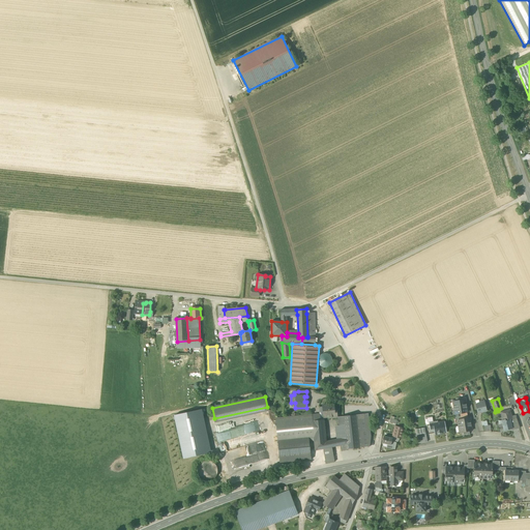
[(452,402),(453,408),(467,406),(466,400),(452,402)]
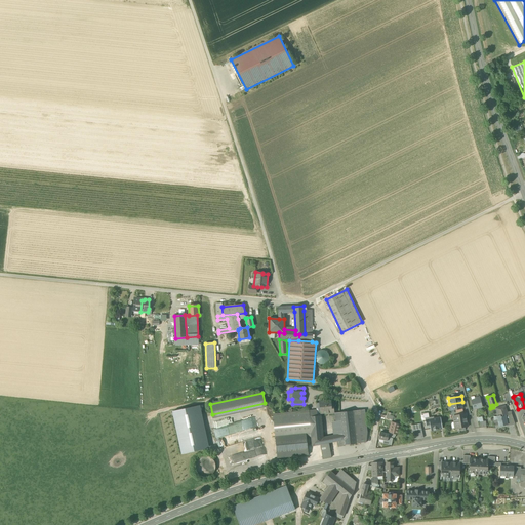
[(471,401),(473,409),(482,407),(480,399),(479,397),(475,398),(476,400),(471,401)]
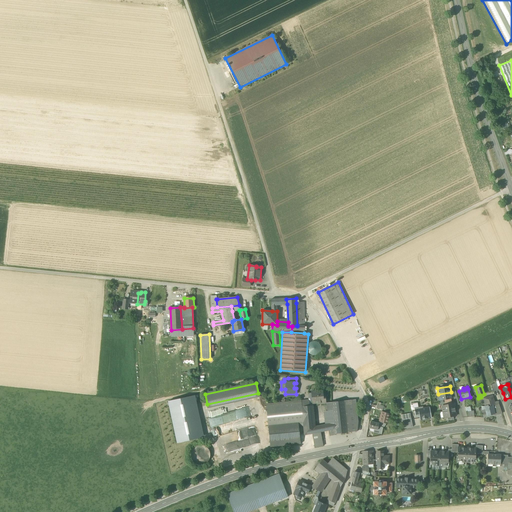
[(317,403),(317,404),(326,403),(325,395),(323,395),(322,391),(312,392),(313,404),(317,403)]
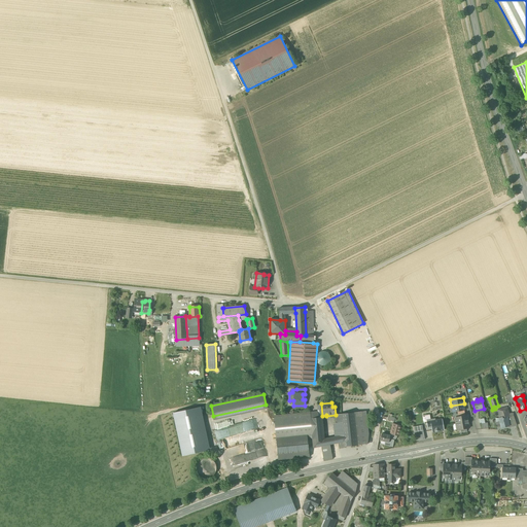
[(465,410),(464,403),(451,406),(452,412),(457,412),(464,410),(465,410)]
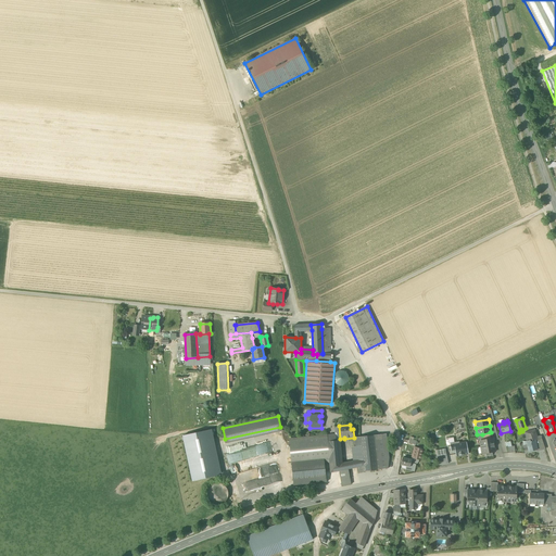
[(280,427),(225,439),(226,443),(281,431),(280,427)]
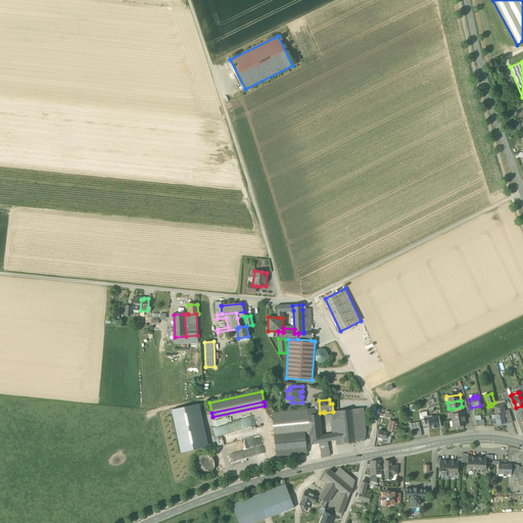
[(208,446),(199,405),(194,406),(203,447),(208,446)]
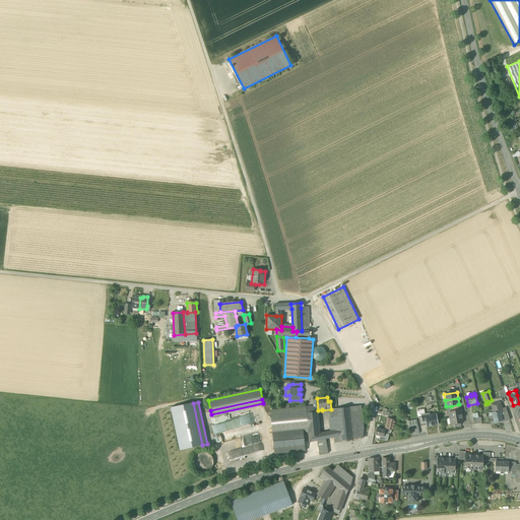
[(491,404),(493,412),(496,411),(496,413),(501,412),(503,411),(502,408),(500,402),(491,404)]
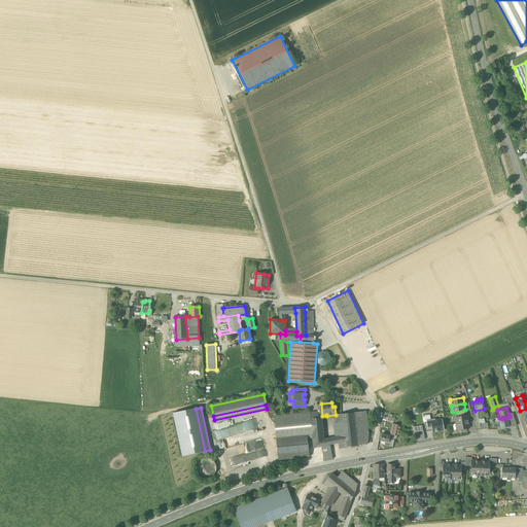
[(196,409),(173,413),(182,456),(205,451),(196,409)]
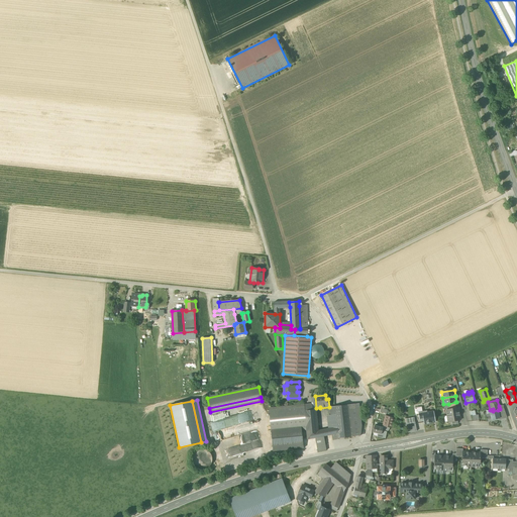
[(359,404),(347,405),(351,437),(360,436),(362,426),(359,404)]
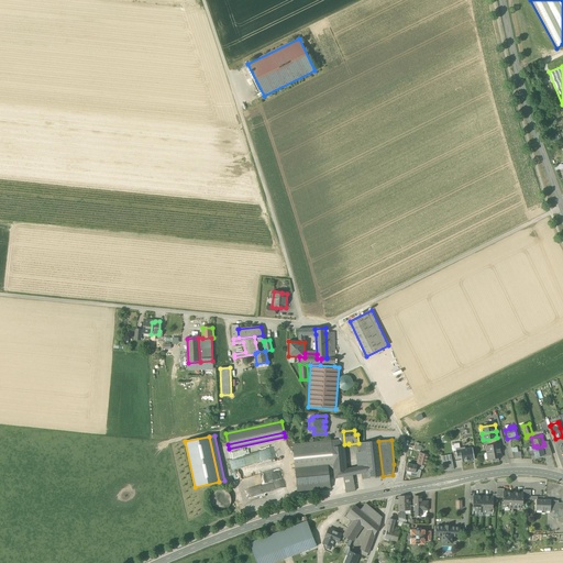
[(293,444),(296,472),(328,470),(333,468),(331,448),(332,448),(331,441),(293,444)]
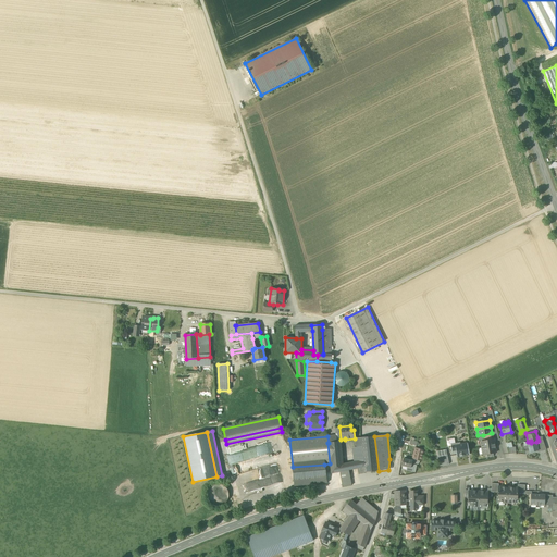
[(374,436),(361,437),(362,447),(364,467),(364,472),(366,472),(379,471),(374,436)]
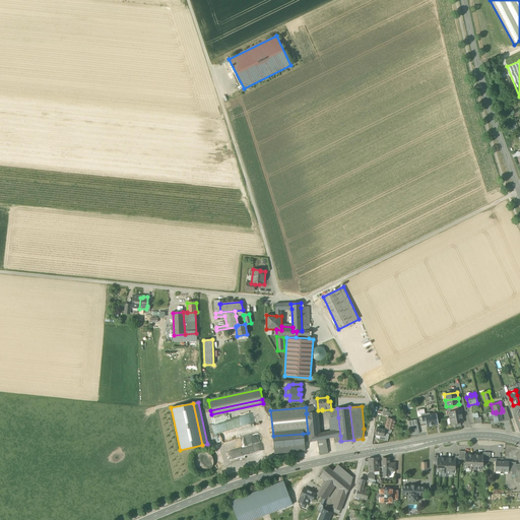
[(449,412),(450,418),(462,416),(461,410),(458,410),(452,411),(449,412)]
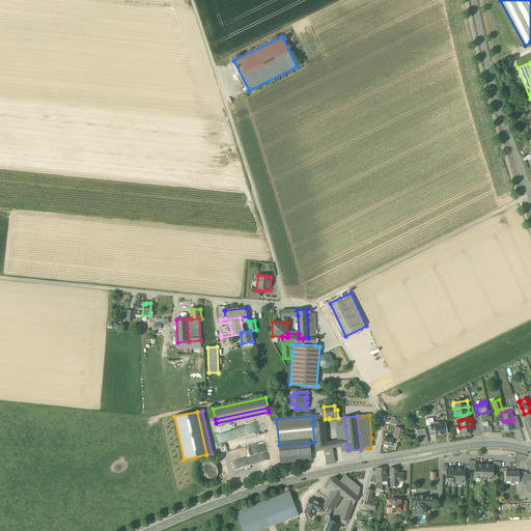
[(513,420),(511,421),(513,429),(512,429),(513,431),(521,429),(519,423),(518,419),(513,420)]
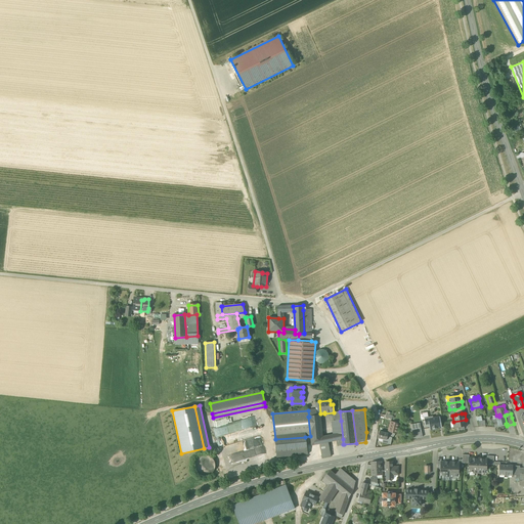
[(494,428),(506,424),(507,424),(505,416),(499,417),(499,415),(496,416),(495,416),(495,418),(496,420),(493,421),(494,428)]
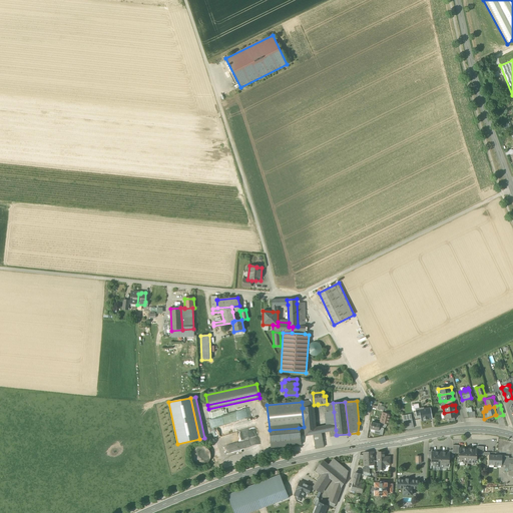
[(220,436),(225,453),(245,448),(243,441),(258,437),(257,432),(253,433),(251,427),(254,427),(249,407),(236,411),(236,407),(204,416),(205,419),(207,419),(213,438),(220,436)]
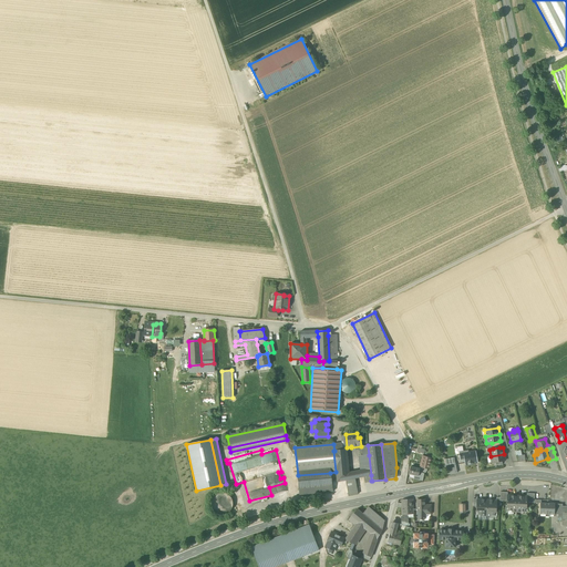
[(356,478),(357,477),(356,472),(349,473),(347,457),(347,450),(346,450),(343,450),(334,451),(333,451),(336,472),(337,482),(346,480),(356,478)]
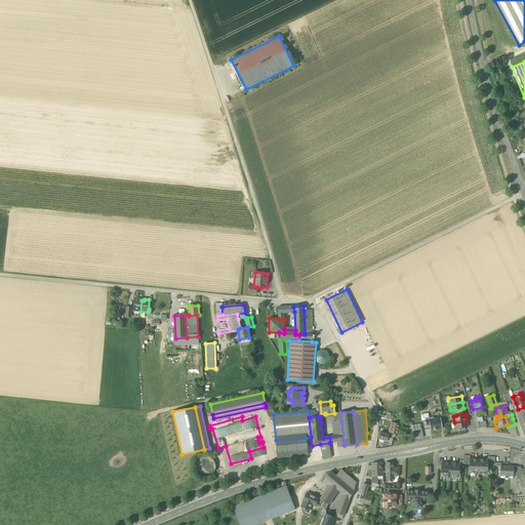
[(431,426),(432,431),(441,429),(442,429),(442,423),(441,418),(434,419),(433,417),(429,418),(429,420),(425,420),(425,422),(425,423),(426,423),(426,427),(431,426)]
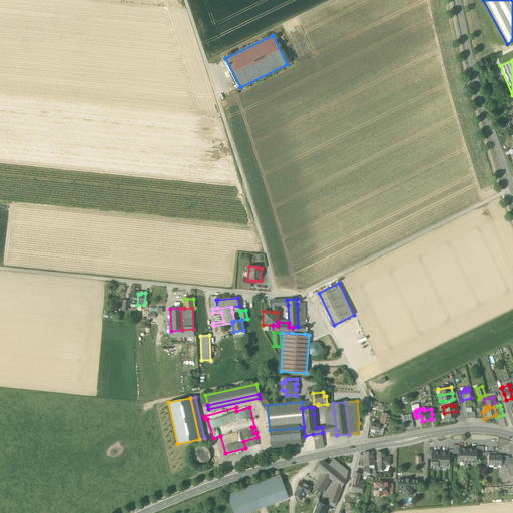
[(457,417),(456,411),(444,413),(445,419),(448,418),(454,417),(457,417)]
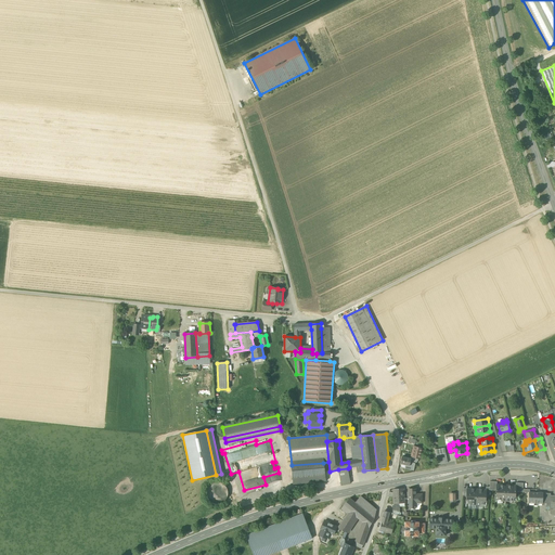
[(351,461),(353,467),(358,466),(363,465),(361,446),(356,446),(350,447),(352,461),(351,461)]
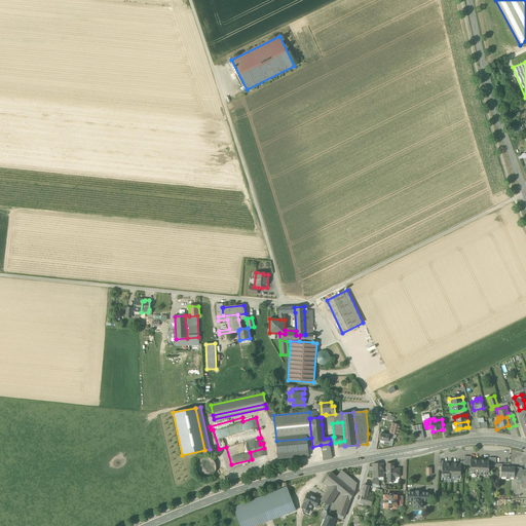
[(391,423),(389,436),(388,439),(393,440),(393,437),(392,437),(393,435),(397,436),(399,436),(401,425),(391,423)]
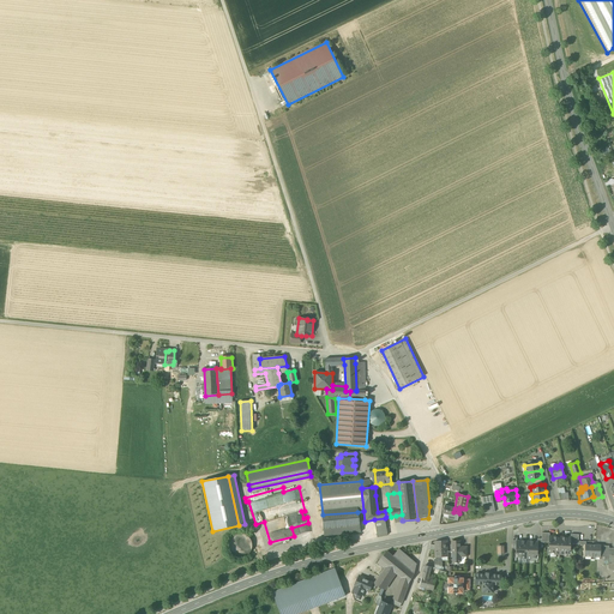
[(482,504),(485,515),(495,512),(493,501),(482,504)]
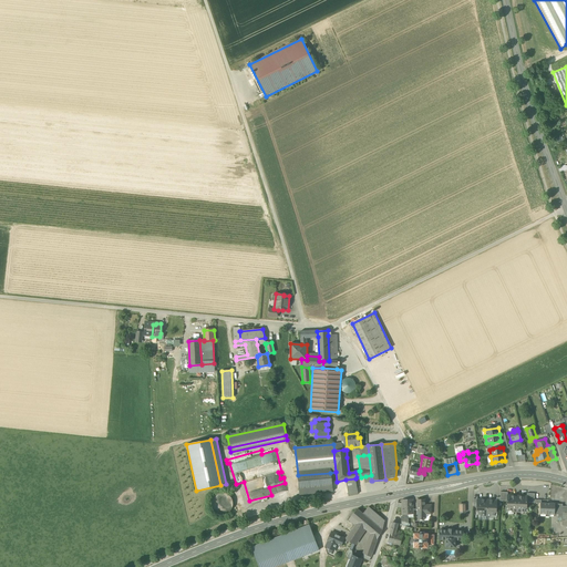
[(418,476),(419,473),(420,470),(411,467),(409,474),(410,475),(414,475),(418,476)]
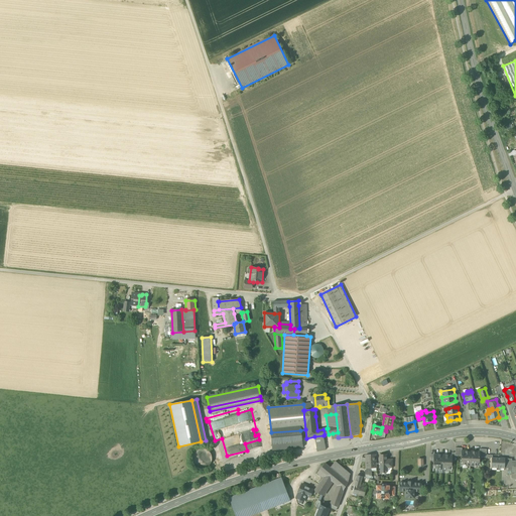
[(302,447),(300,430),(271,432),(272,450),(302,447)]
